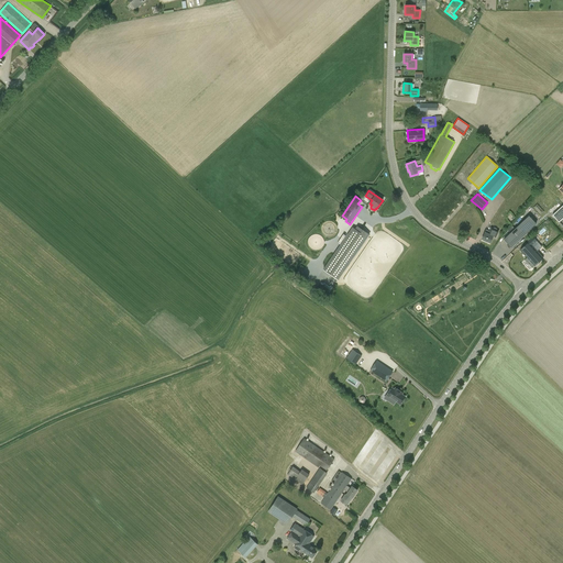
[(559,222),(562,218),(562,205),(552,214),(554,217),(559,222)]
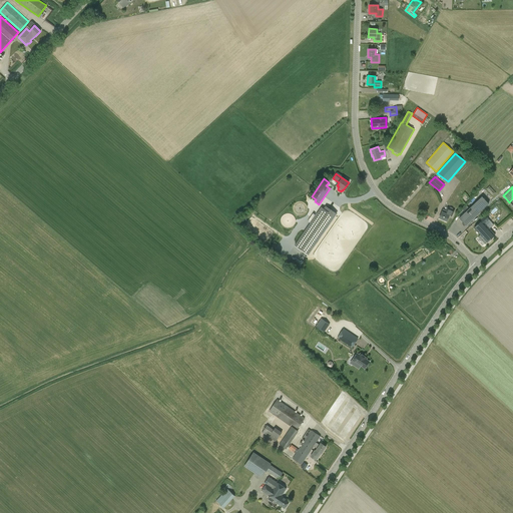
[(459,217),(465,225),(489,203),(482,196),(459,217)]
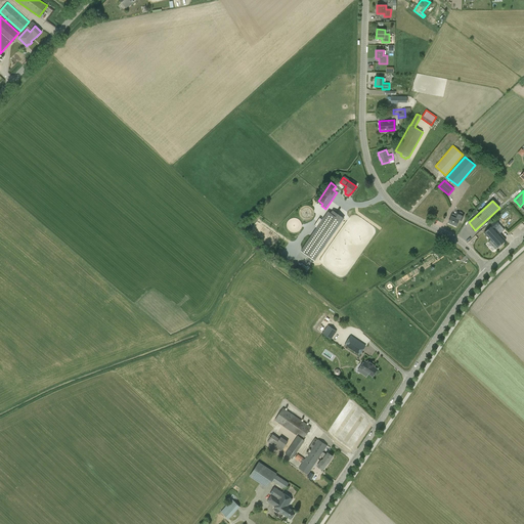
[(314,261),(324,246),(344,218),(334,211),(332,214),(330,212),(302,252),(314,261)]
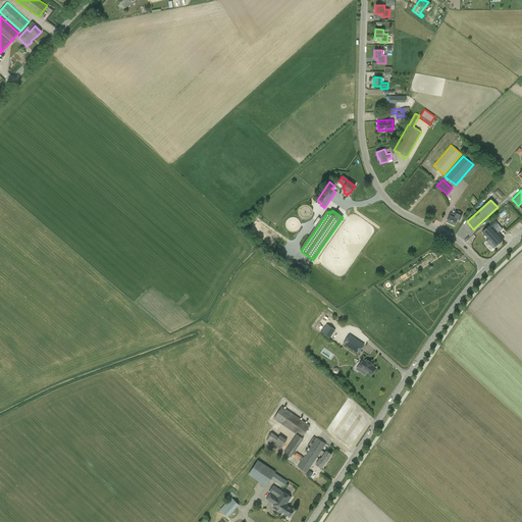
[(454,225),(457,219),(460,220),(463,213),(461,213),(461,212),(458,211),(457,211),(456,211),(454,214),(451,213),(450,215),(447,222),(454,225)]
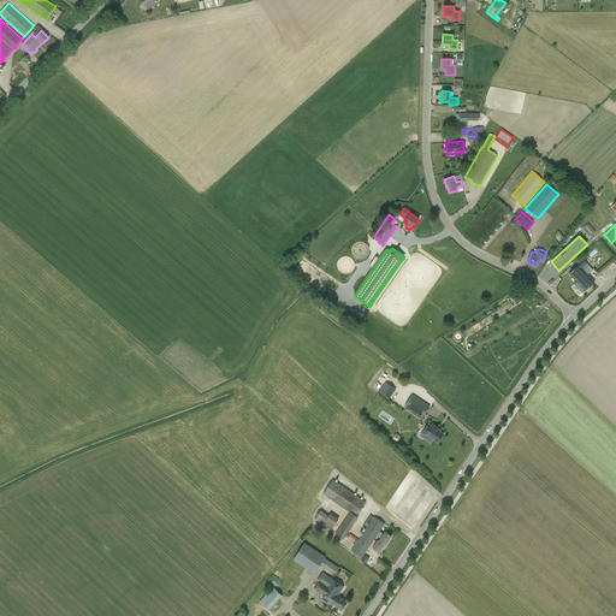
[(361,268),(367,259),(362,255),(356,265),(361,268)]
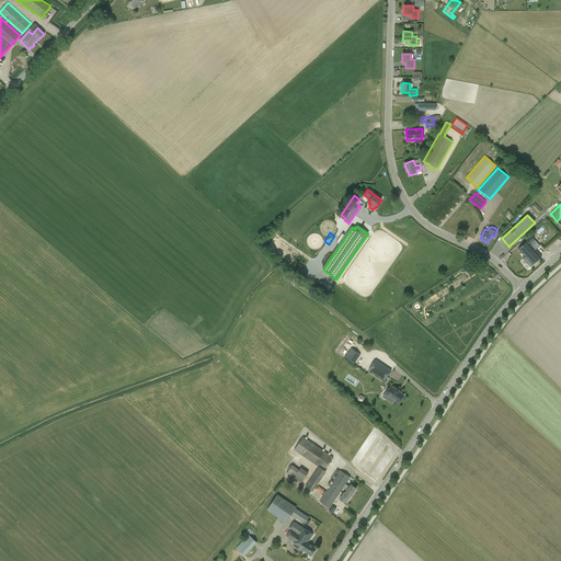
[(533,265),(534,263),(541,256),(530,244),(535,240),(530,236),(526,240),(526,241),(518,249),(525,256),(523,259),(530,266),(533,264),(533,265)]
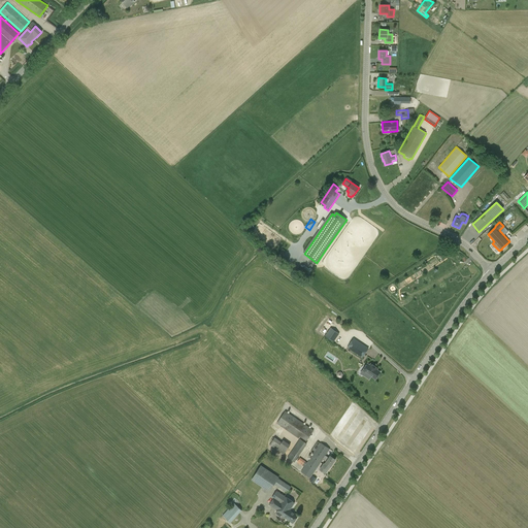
[(330,327),(325,335),(333,342),(339,333),(330,327)]
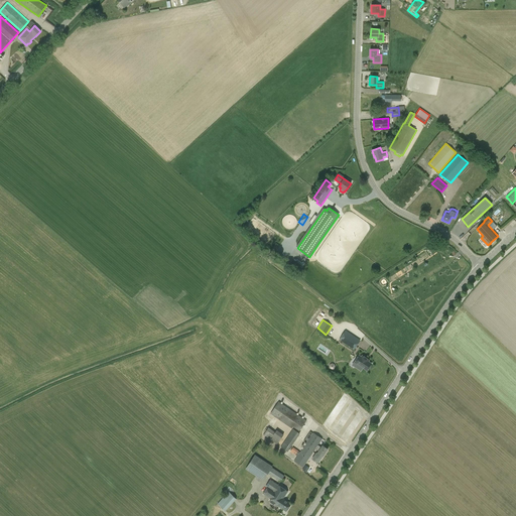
[(346,331),(340,340),(351,347),(354,350),(356,346),(360,341),(353,336),(346,331)]
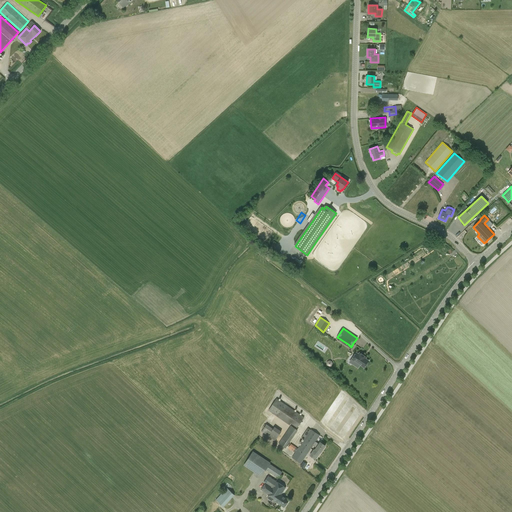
[(366,357),(363,355),(359,353),(358,354),(356,352),(353,357),(356,358),(352,364),(358,368),(360,365),(364,367),(368,361),(365,359),(366,357)]
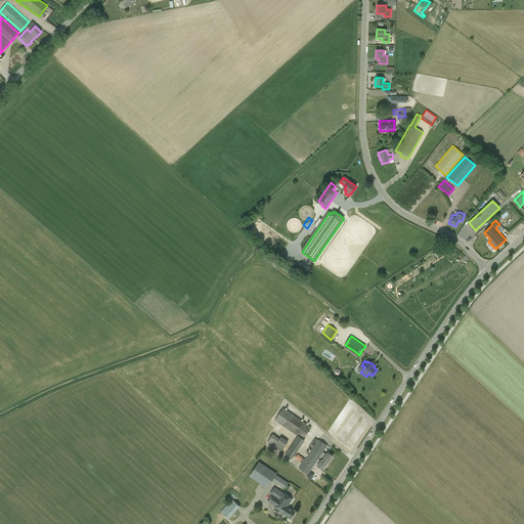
[(284,407),(274,420),(297,435),(298,433),(304,438),(311,427),(284,407)]
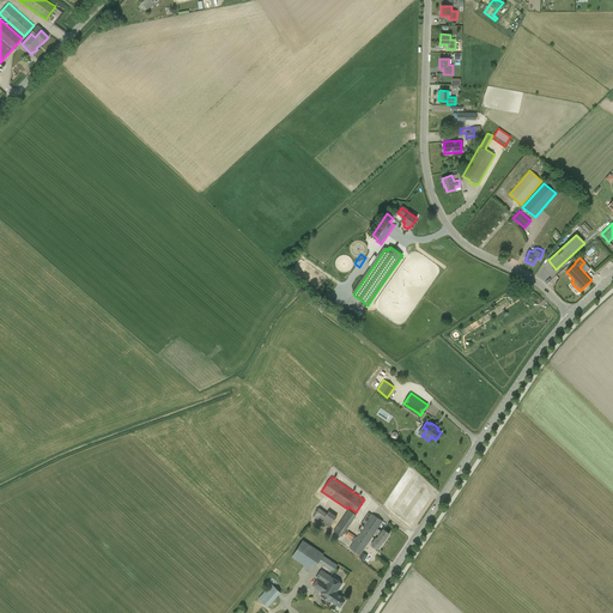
[(319,509),(317,510),(313,516),(329,527),(337,516),(329,510),(327,513),(319,508),(319,509)]
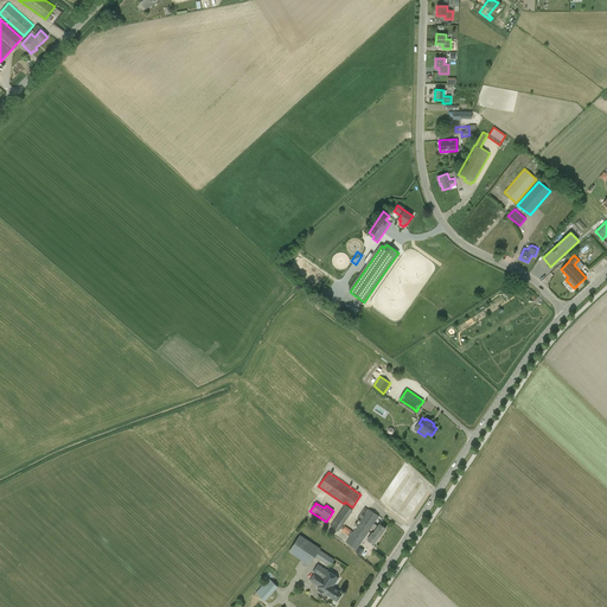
[(338,531),(353,510),(345,504),(330,525),(338,531)]
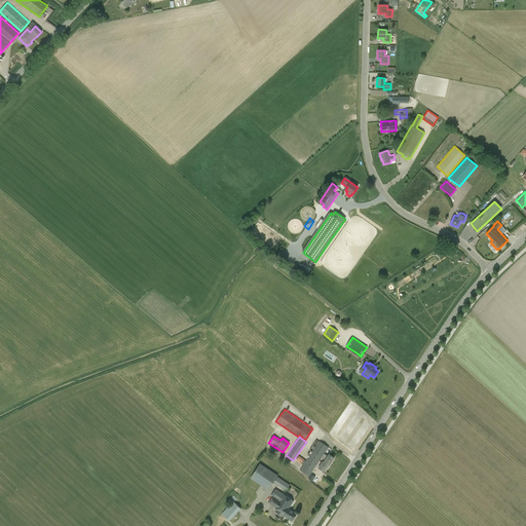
[(312,452),(306,461),(299,456),(296,460),(303,465),(300,470),(309,476),(329,447),(320,441),(320,442),(316,440),(310,449),(310,450),(312,452)]
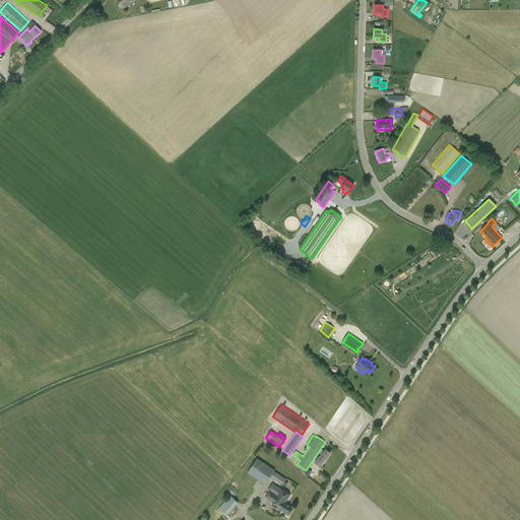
[(320,456),(325,460),(325,459),(330,452),(325,449),(324,451),(320,449),(318,452),(321,454),(320,456)]
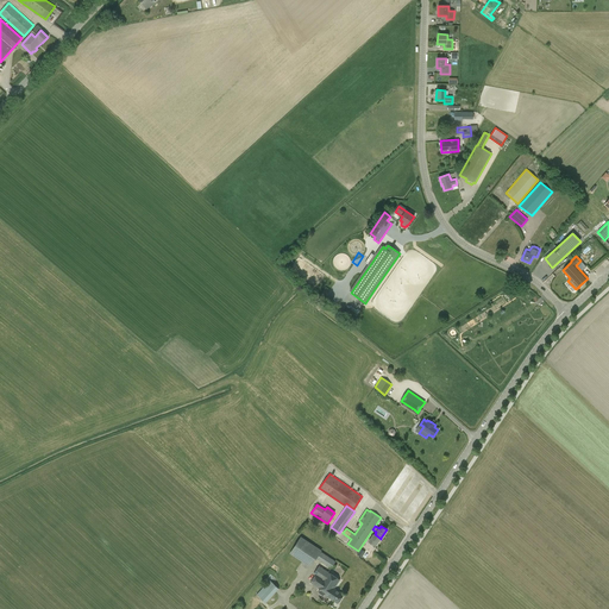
[(381,539),(375,534),(374,534),(369,542),(375,546),(381,539)]
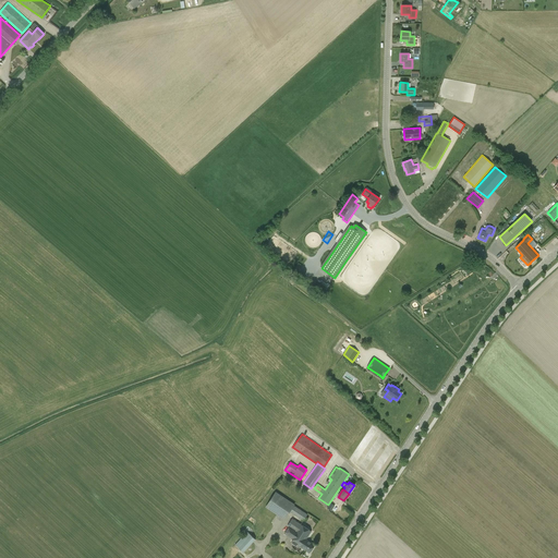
[(265,507),(284,520),(290,512),(303,521),(307,514),(294,506),(294,505),(276,492),(265,507)]
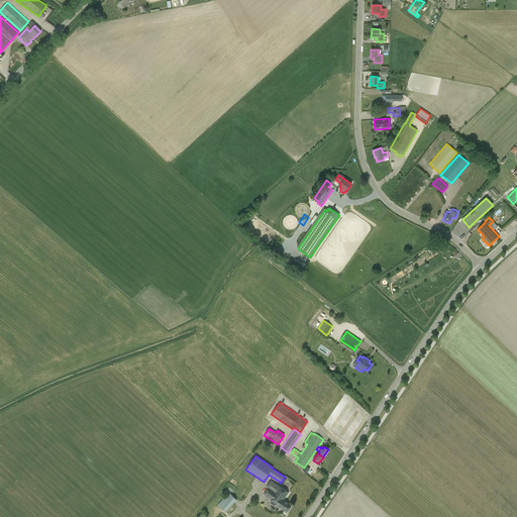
[(275,505),(276,505),(287,512),(292,505),(284,500),(289,492),(271,481),(267,487),(269,489),(265,495),(272,500),(271,503),(274,506),(275,505)]
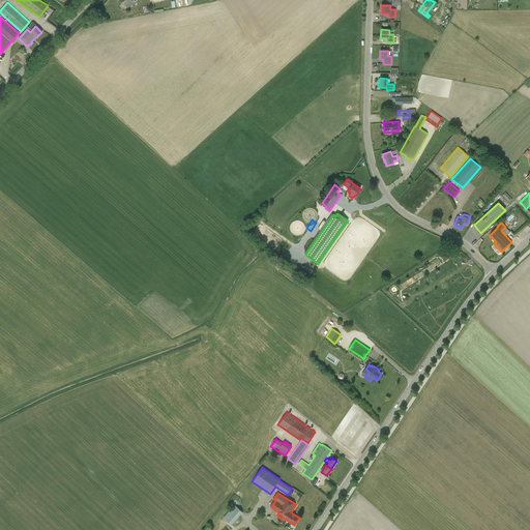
[(231,525),(242,512),(233,503),(231,505),(233,507),(223,518),(231,525)]
